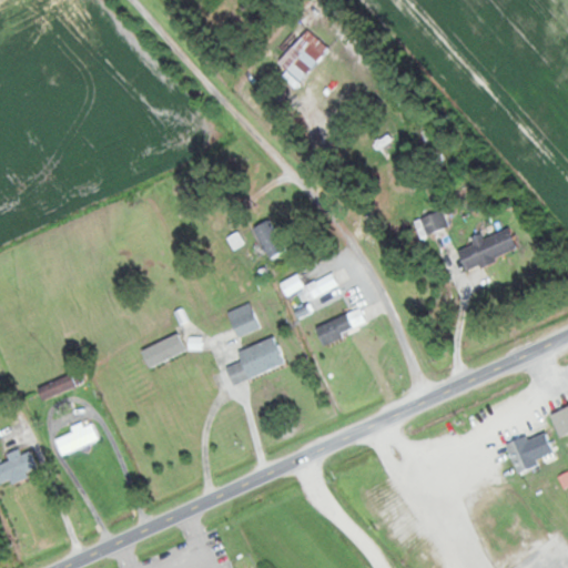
[(298,81),(330,50),(310,29),(279,60),(298,81)]
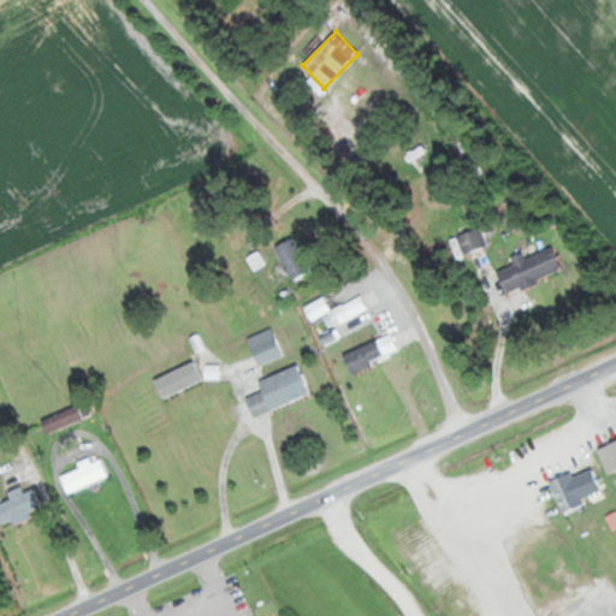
[(457,237),(465,254),(487,244),(480,227),(457,237)]
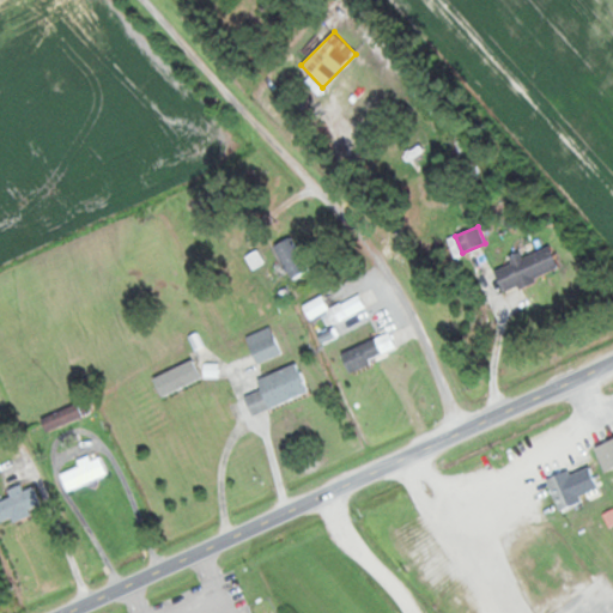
[(274,246),(291,279),(309,269),(291,236),(274,246)]
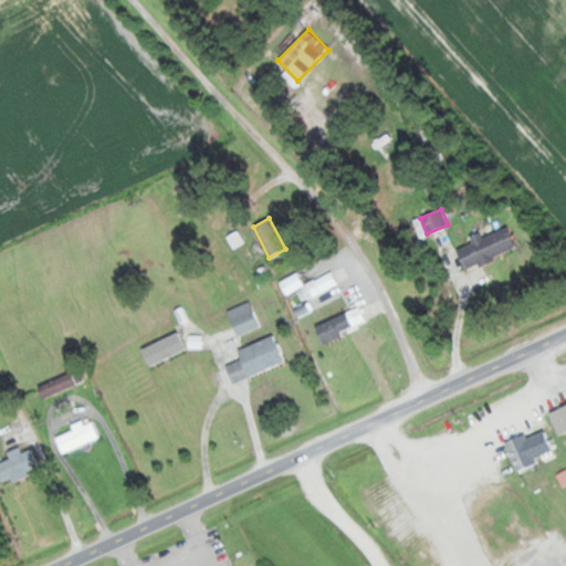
[(463,269),(516,250),(509,228),(456,247),(463,269)]
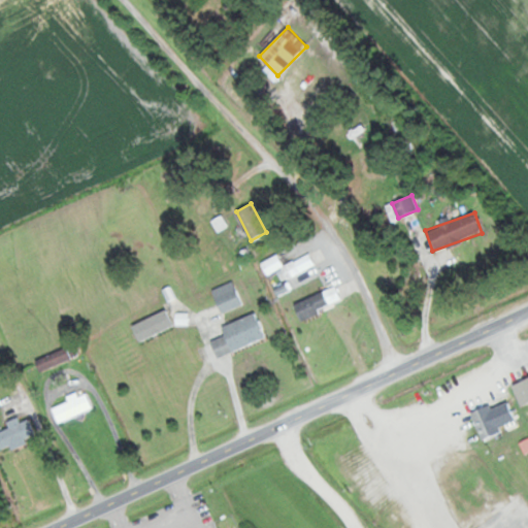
[(277,263),(289,281),(301,273),(290,256),(277,263)]
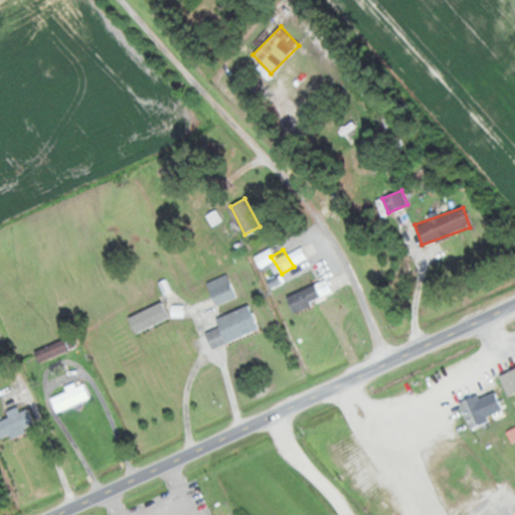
[(236,297),(227,275),(207,283),(216,305),(236,297)]
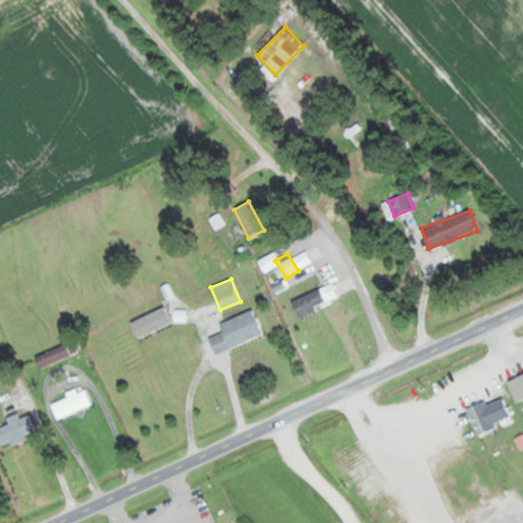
[(296,316),(327,306),(322,290),(291,299),(296,316)]
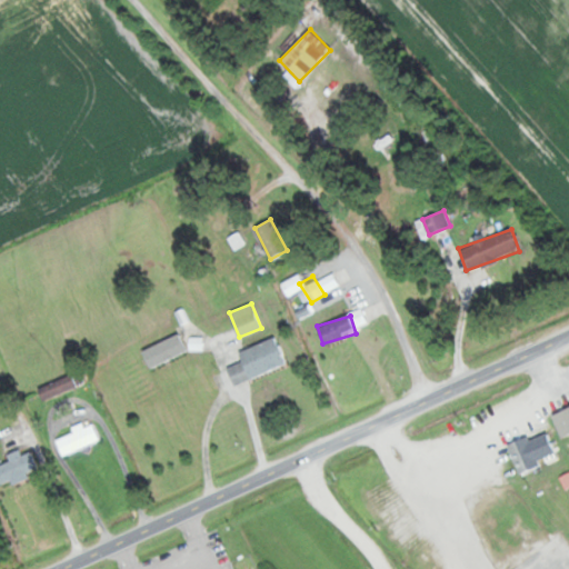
[(142,351),(151,368),(188,350),(179,333),(142,351)]
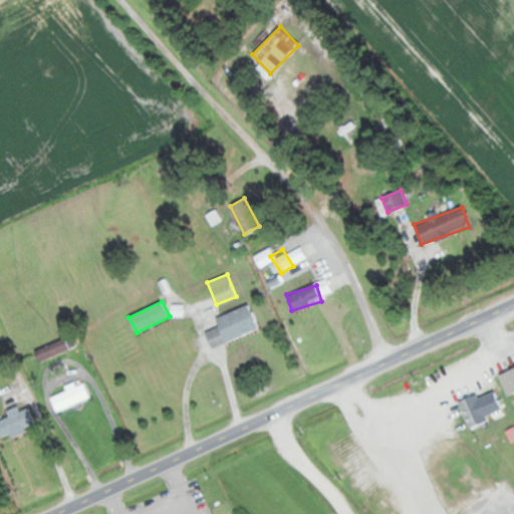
[(211,347),(259,329),(249,304),(215,317),(219,327),(205,332),(211,347)]
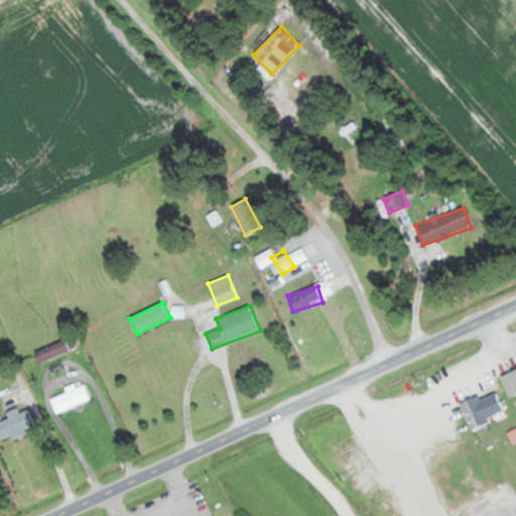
[(74,345),(69,336),(35,356),(40,365),(74,345)]
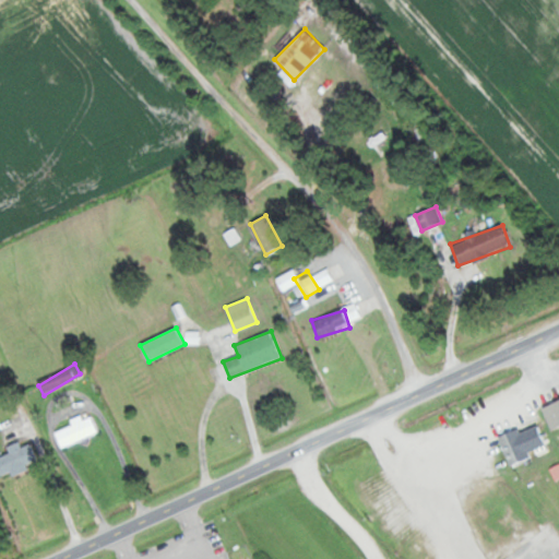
[(552,430),(558,427),(558,400),(543,407),(552,430)]
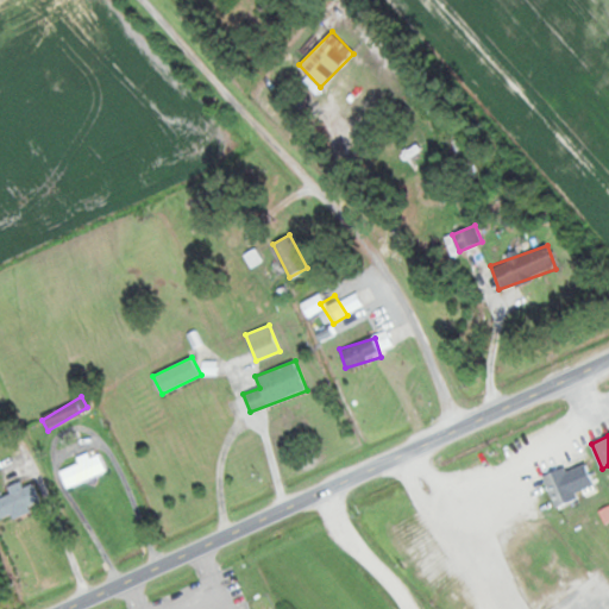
[(60,468),(64,487),(107,473),(101,456),(60,468)]
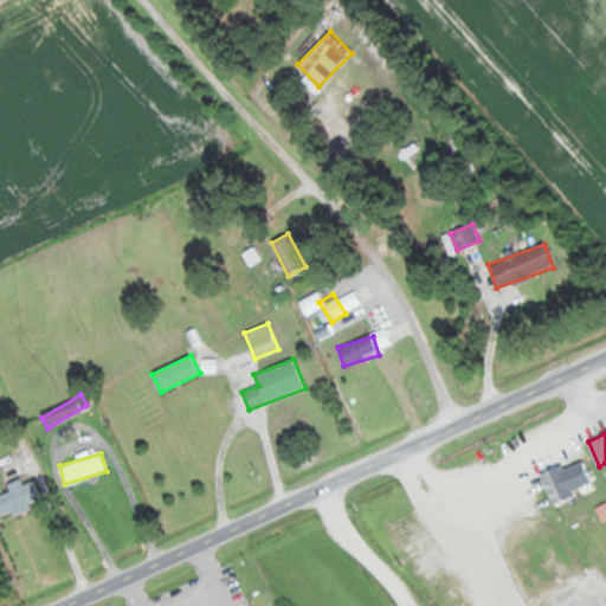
[(577,495),(562,463),(541,472),(554,504),(577,495)]
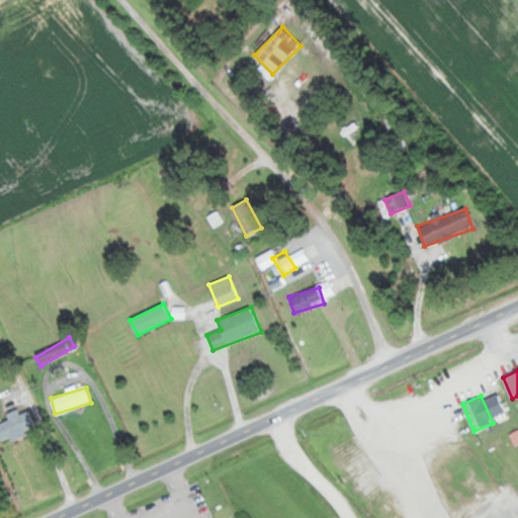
[(0,437),(31,437),(31,412),(8,412),(8,422),(0,422),(0,437)]
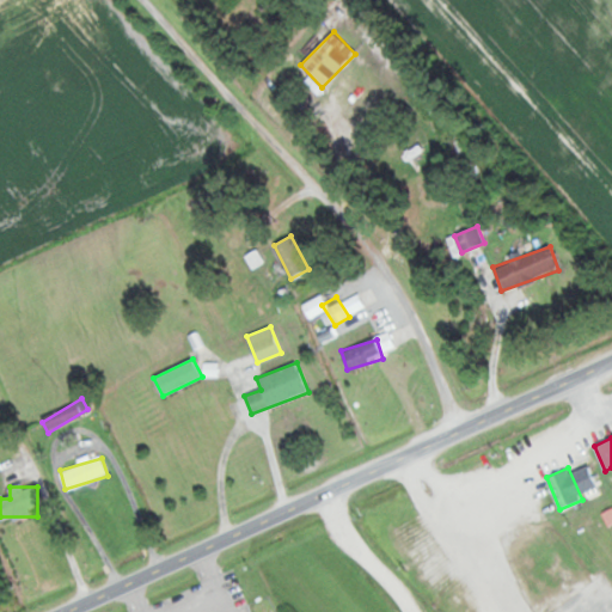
[(273,611),(273,601),(255,601),(255,611),(273,611)]
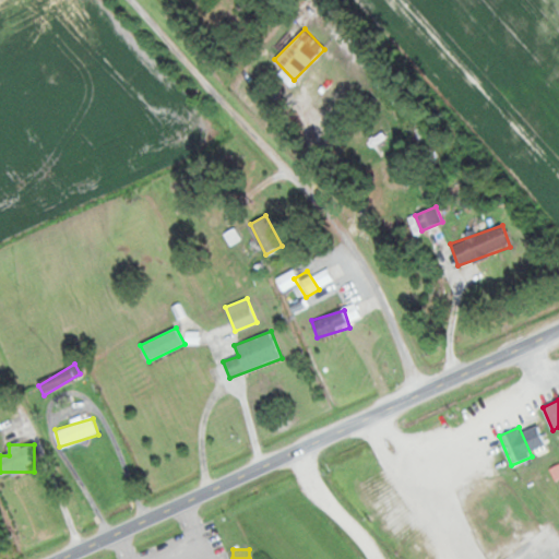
All buildings are outlined.
